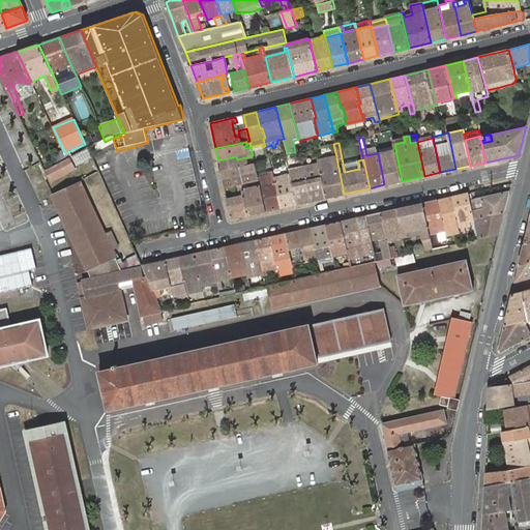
[(365,151),(366,155),(378,153),(377,150),(377,147),(365,150),(365,151)]
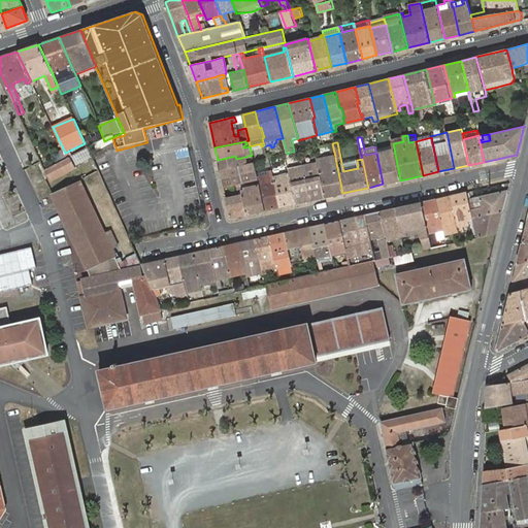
[(74,154),(79,163),(89,158),(85,149),(74,154)]
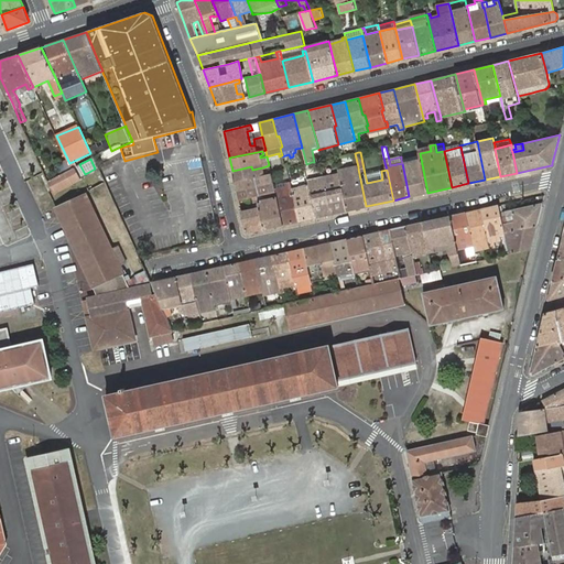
[(404,159),(401,160),(402,163),(409,196),(427,193),(421,159),(405,163),(404,159)]
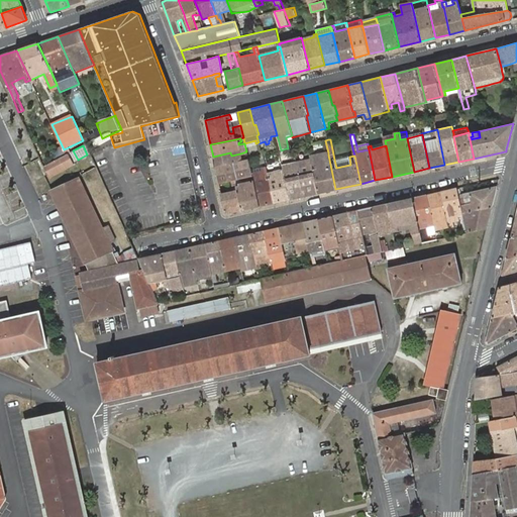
[(230,152),(213,157),(215,167),(245,160),(245,158),(241,159),(240,153),(231,156),(230,152)]
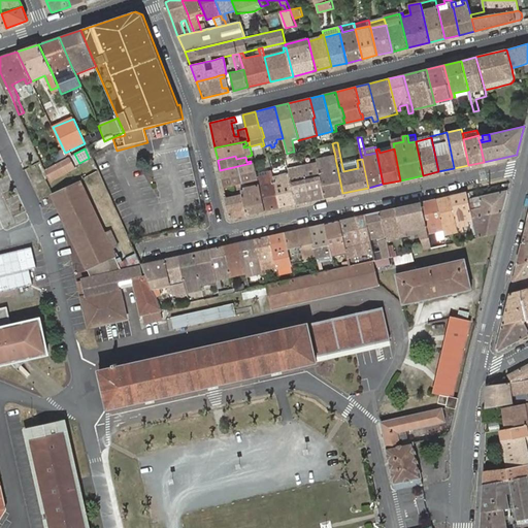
[(318,160),(318,162),(325,197),(342,193),(335,158),(335,156),(318,160)]
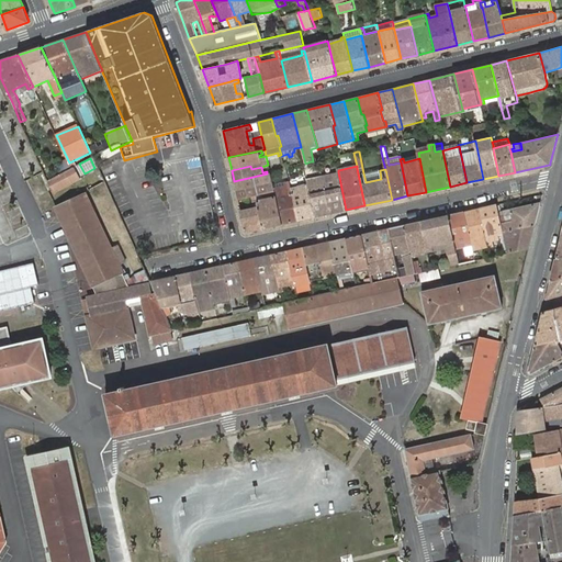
[(72,168),(49,180),(55,191),(79,180),(74,168),(72,168)]
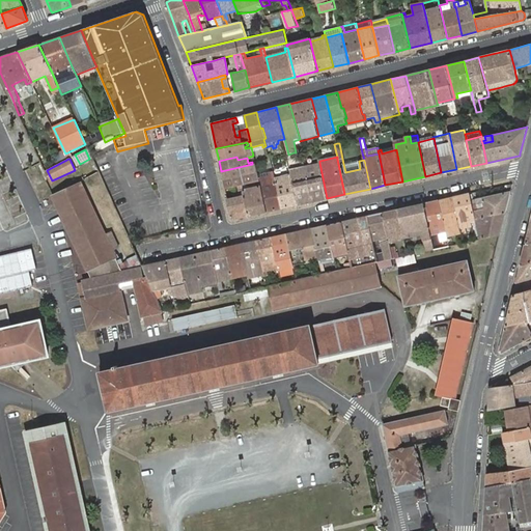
[(359,161),(343,164),(345,172),(360,169),(359,161)]
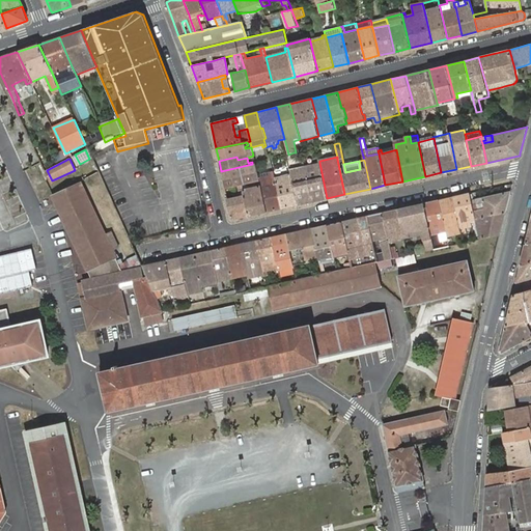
[(308,162),(303,163),(305,171),(312,201),(327,198),(319,163),(309,165),(308,162)]
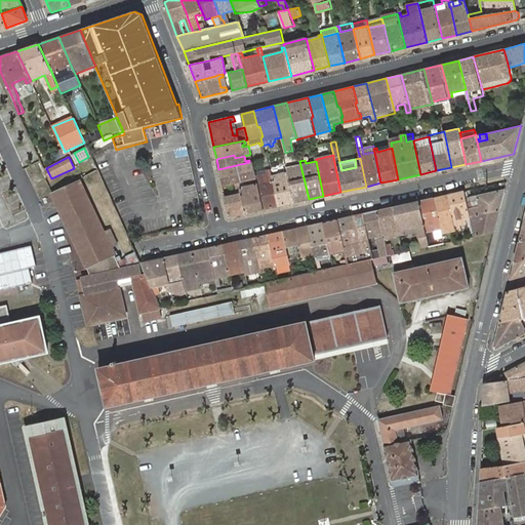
[(249,162),(218,169),(220,178),(254,170),(252,161),(249,162)]
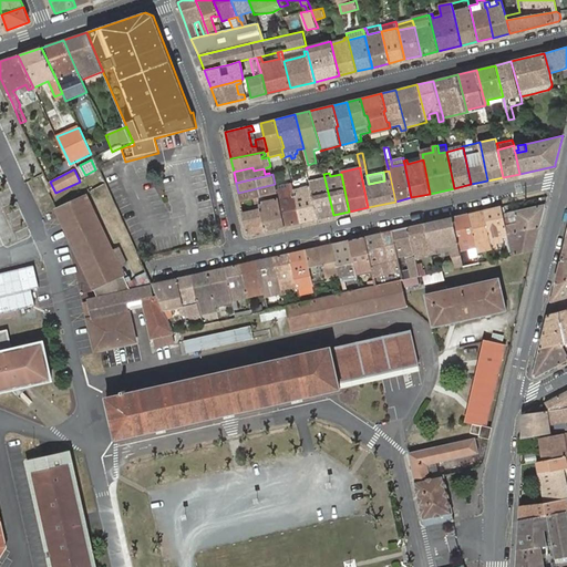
[(294,189),(291,183),(288,184),(288,188),(277,191),(277,193),(278,198),(285,226),(300,223),(294,189)]
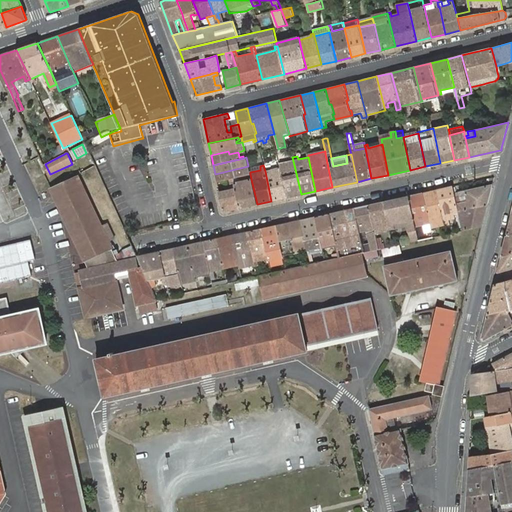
[(294,165),(280,168),(286,197),(301,194),(294,165)]
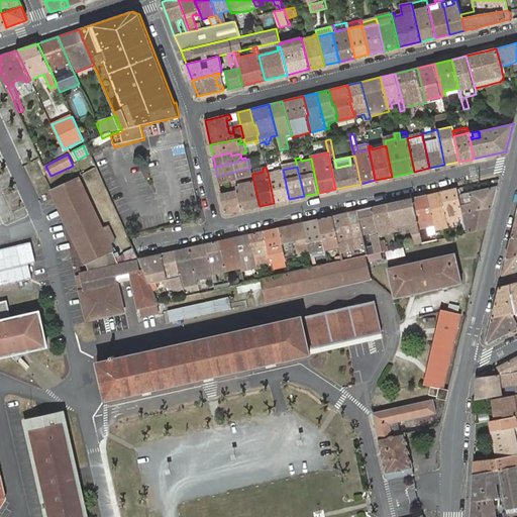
[(252,174),(250,168),(217,176),(219,183),(231,181),(235,180),(241,179),(252,176),(252,174)]
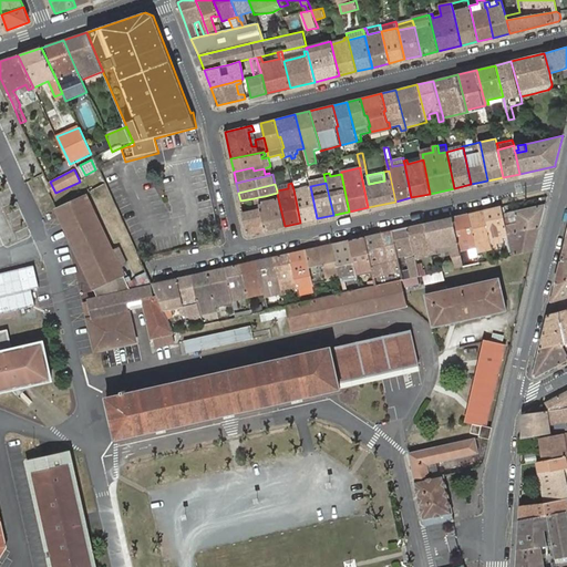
[(310,186),(294,189),(300,223),(317,218),(310,186)]
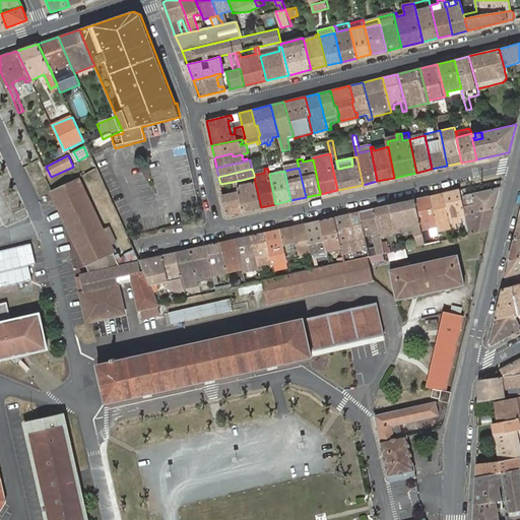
[(150,283),(139,260),(120,265),(111,246),(117,243),(110,226),(103,230),(79,179),(52,192),(89,272),(81,274),(82,277),(77,278),(81,294),(87,320),(124,313),(118,284),(117,285),(117,284),(133,280),(139,309),(140,309),(142,318),(160,314),(158,305),(159,305),(159,304),(150,283)]
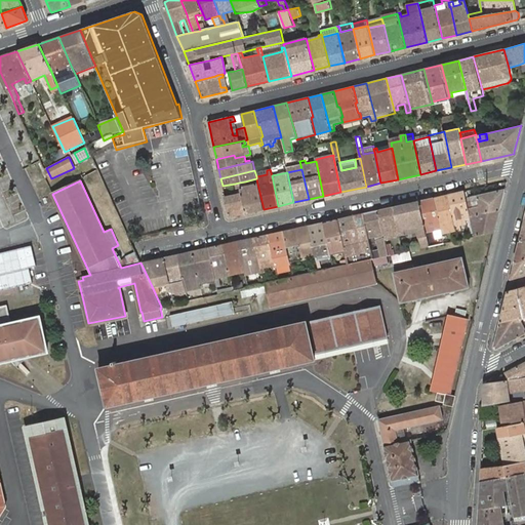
[(230,216),(246,213),(244,207),(241,193),(240,188),(239,183),(235,184),(237,194),(225,197),(228,210),(230,216)]
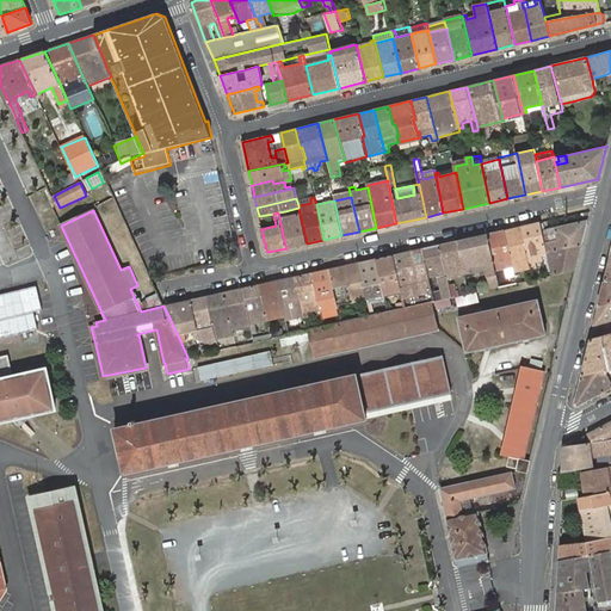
[(287,248),(307,244),(300,214),(287,216),(279,218),(281,224),(284,241),(287,248)]
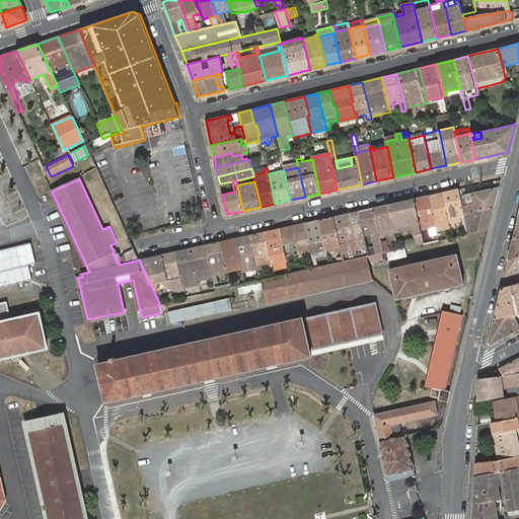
[(467,212),(494,207),(499,187),(465,195),(466,199),(472,198),(473,203),(467,204),(462,206),(464,213),(467,212)]
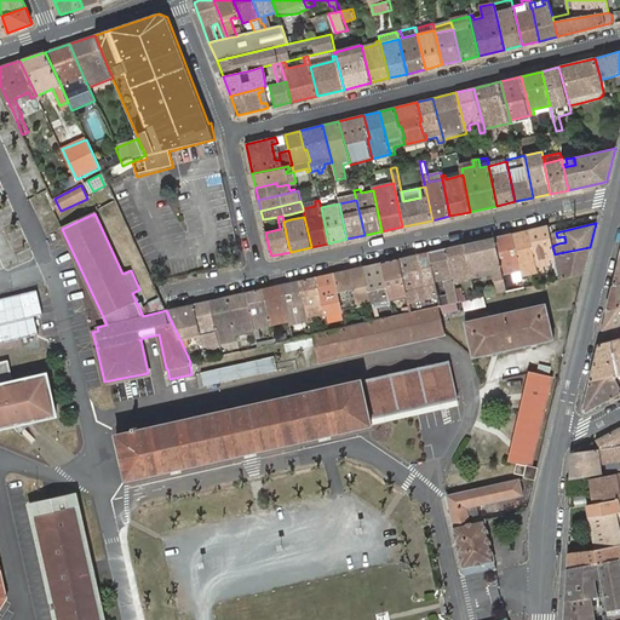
[(539,267),(551,264),(550,260),(556,258),(555,254),(552,246),(547,225),(529,229),(539,267)]
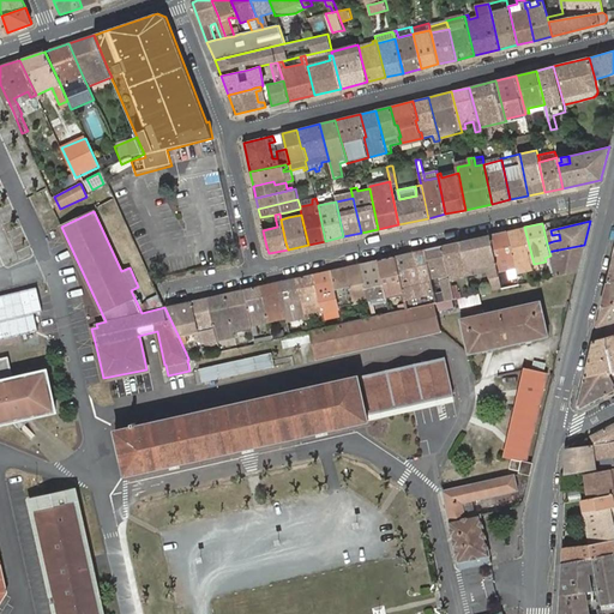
[(517,271),(535,268),(534,264),(524,227),(506,232),(517,271)]
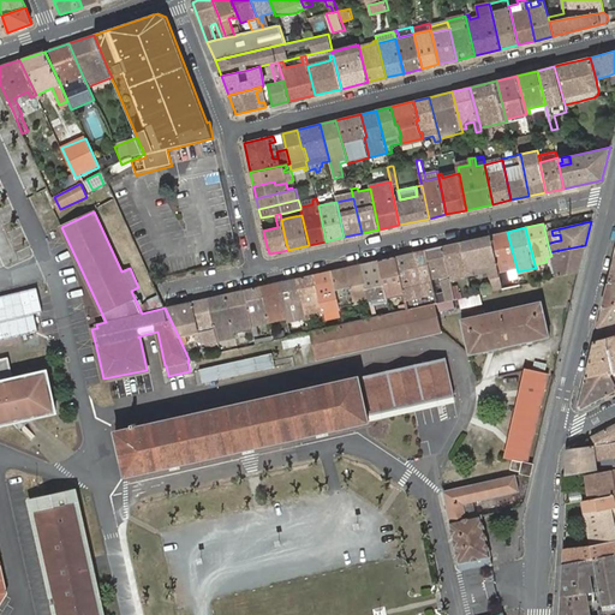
[(490,236),(500,272),(513,268),(514,278),(519,276),(518,272),(507,232),(490,236)]
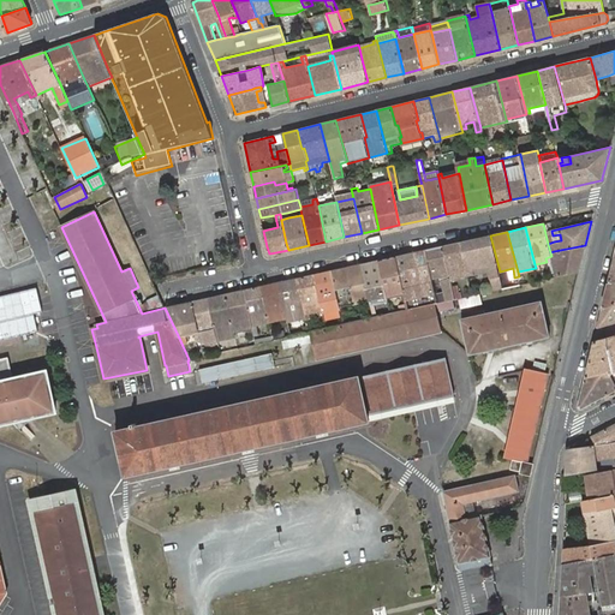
[(460,242),(469,275),(476,274),(473,266),(488,263),(491,279),(495,290),(505,288),(501,276),(500,272),(490,236),(460,242)]
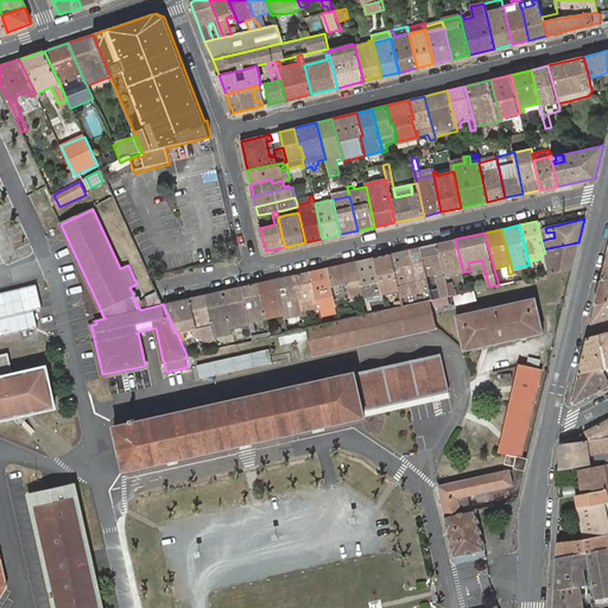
[(447,277),(451,295),(458,293),(457,287),(455,289),(451,276),(463,272),(455,239),(438,244),(447,277)]
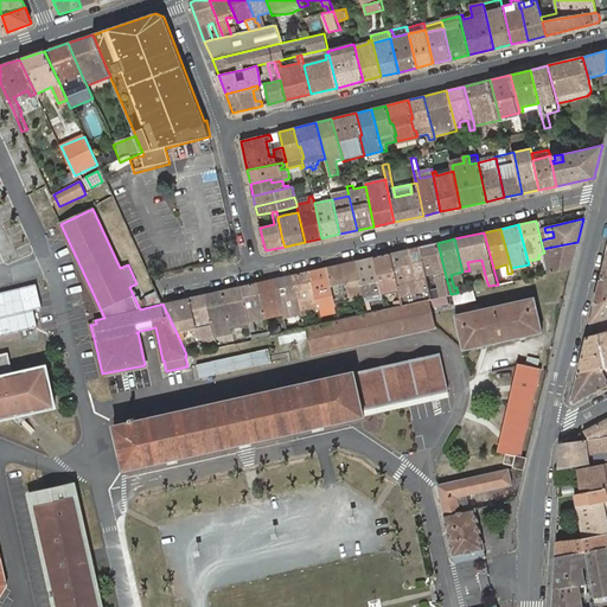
[(550,273),(572,268),(577,242),(547,248),(551,268),(549,269),(550,273)]
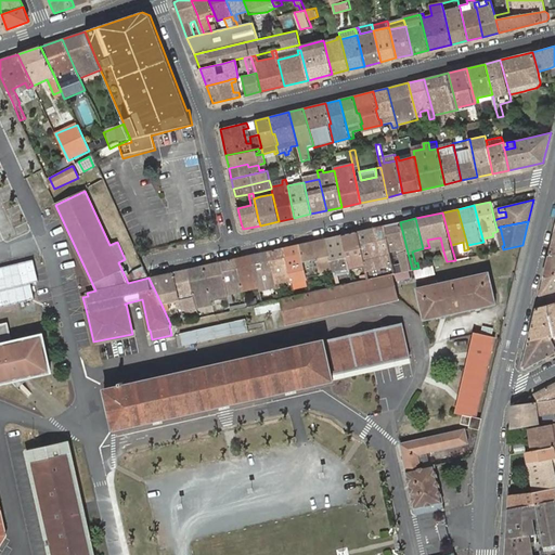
[(395,266),(396,273),(412,269),(408,253),(400,222),(384,226),(390,250),(397,249),(401,263),(395,266)]
